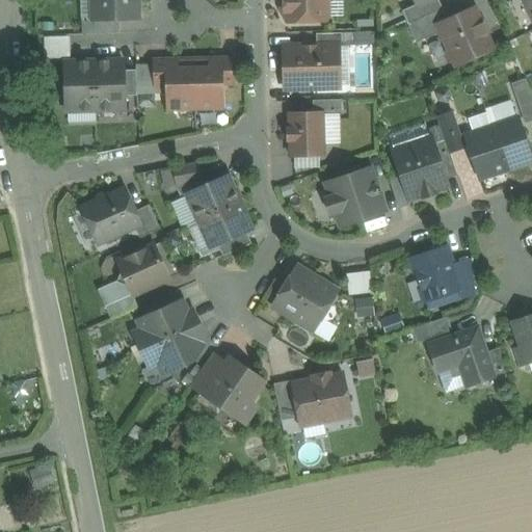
[(92,0),(94,19),(94,20),(118,19),(137,18),(136,0),(92,0)]
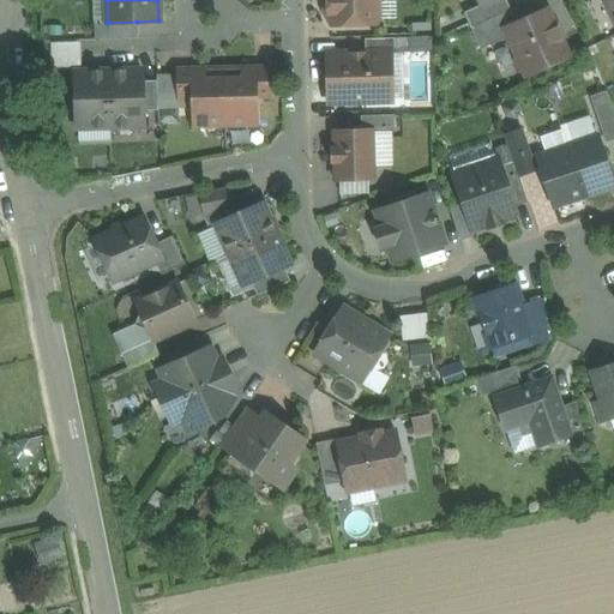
[(326,0),(327,20),(332,25),(375,24),(379,19),(379,0),(326,0)]
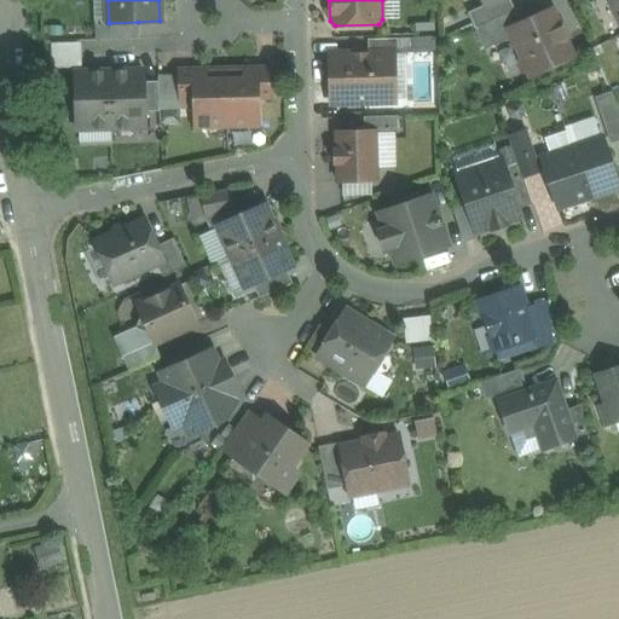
[(486,5),(468,13),(474,28),(514,10),(509,0),(498,0),(486,6),(486,5)]
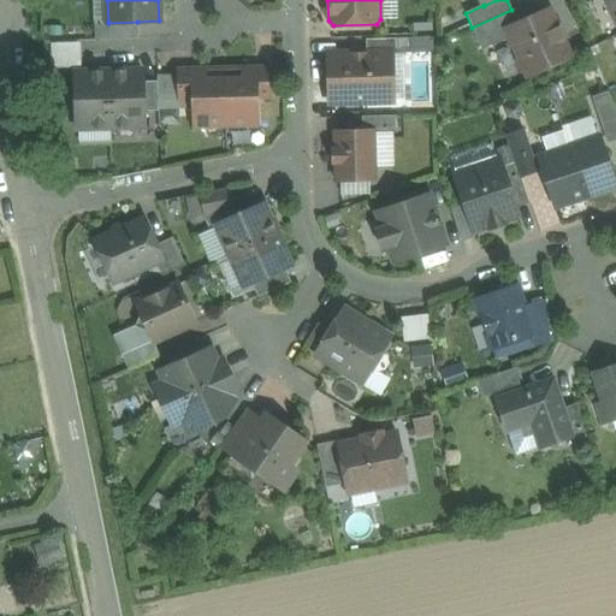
[(511,10),(472,28),(483,49),(504,40),(504,39),(509,37),(505,29),(517,24),(511,10)]
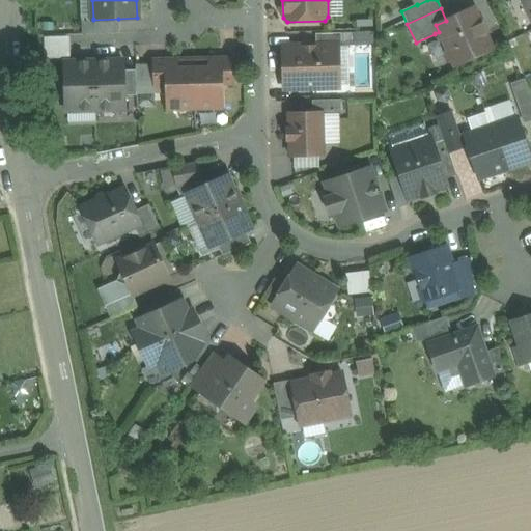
[(446,21),(436,25),(439,32),(447,49),(444,53),(448,62),(453,62),(454,65),(492,49),(474,8),(446,21)]
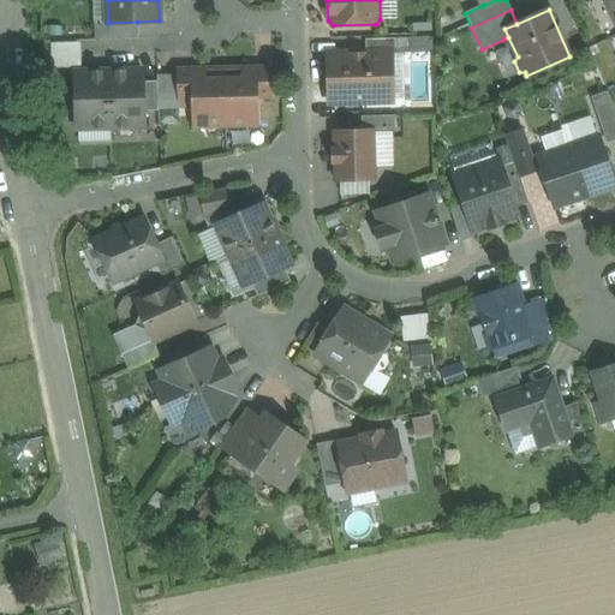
[(137,22),(108,23),(108,22),(94,23),(95,40),(138,39),(137,22)]
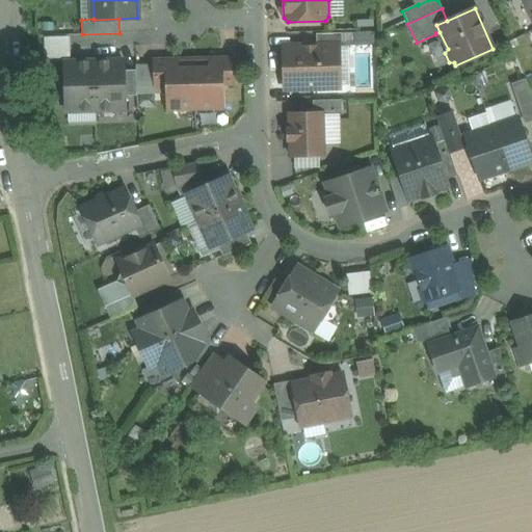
[(341,33),(316,34),(317,47),(333,46),(334,46),(342,46),(341,33)]
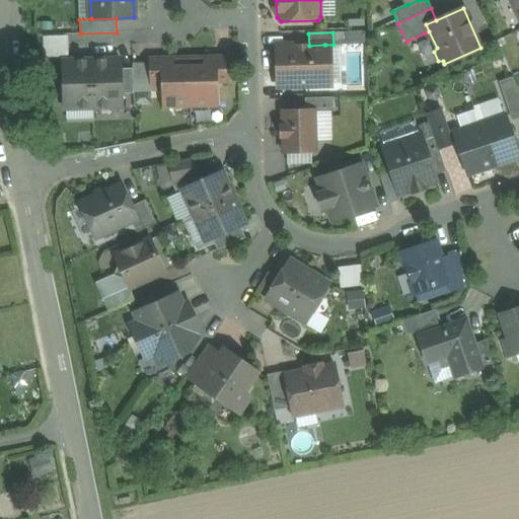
[(348,32),(332,32),(334,45),(348,45),(348,32)]
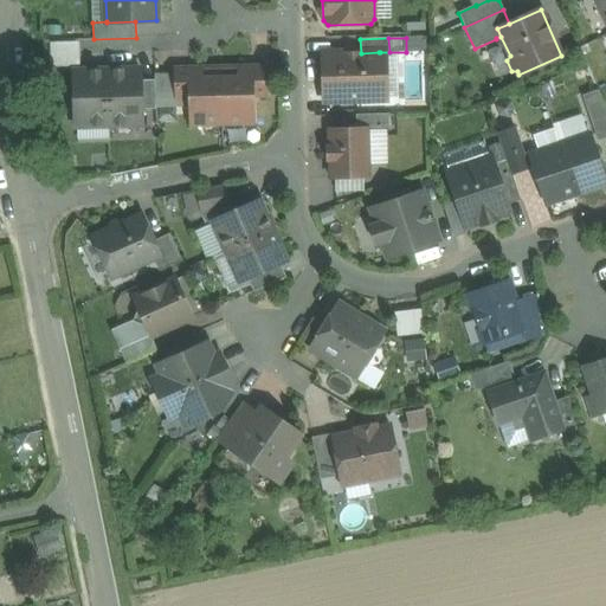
[(361,53),(326,55),(327,100),(382,98),(380,52),(379,52),(361,53)]
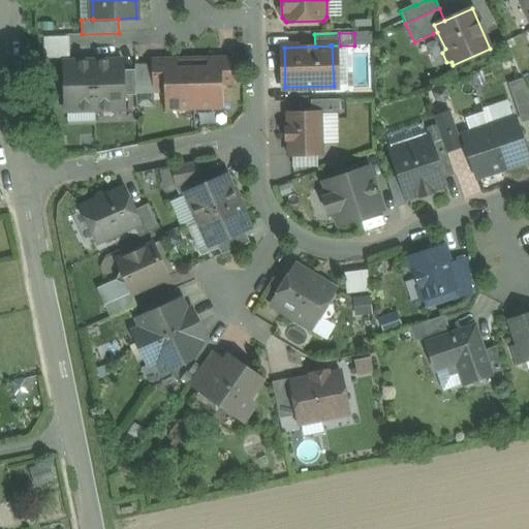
[(221,57),(192,58),(193,66),(192,66),(194,110),(223,110),(222,85),(221,57)]
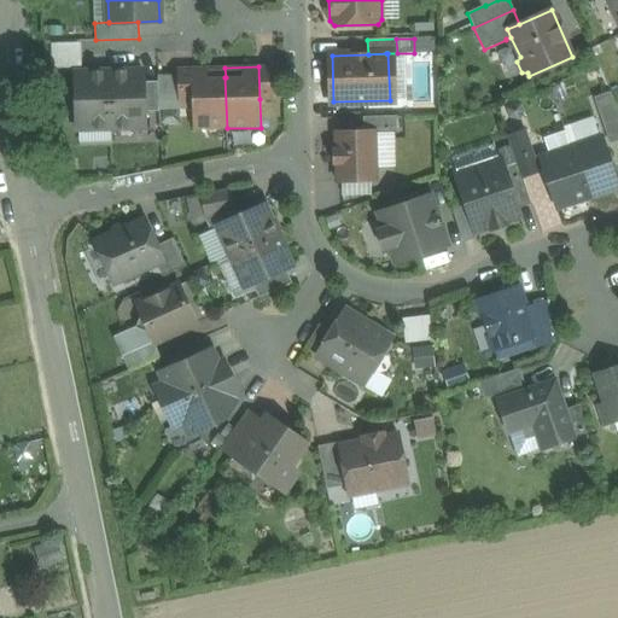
[(273,66),(258,66),(260,99),(273,99),(273,66)]
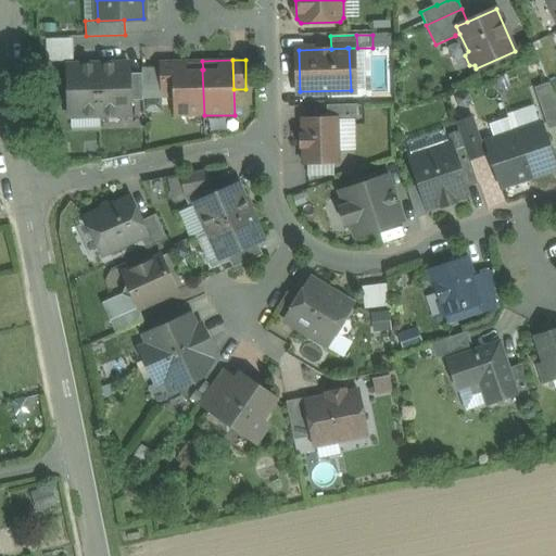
[(202,61),(160,62),(161,91),(173,90),(174,116),(204,115),(202,70),(203,70),(202,61)]
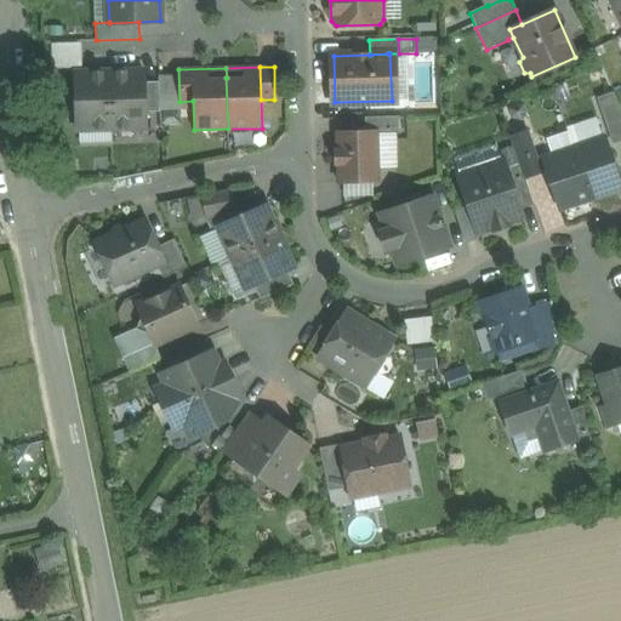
[(143,70),(109,72),(112,129),(130,129),(130,123),(144,121),(144,112),(144,83),(143,70)]
